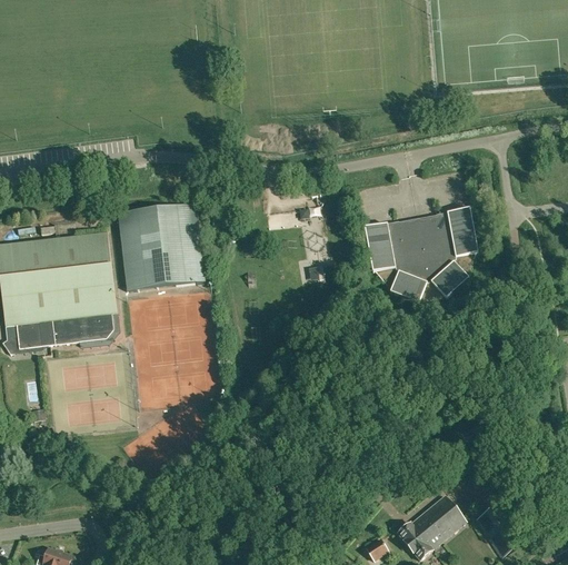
[(117,211),(127,289),(205,280),(196,202),(117,211)]
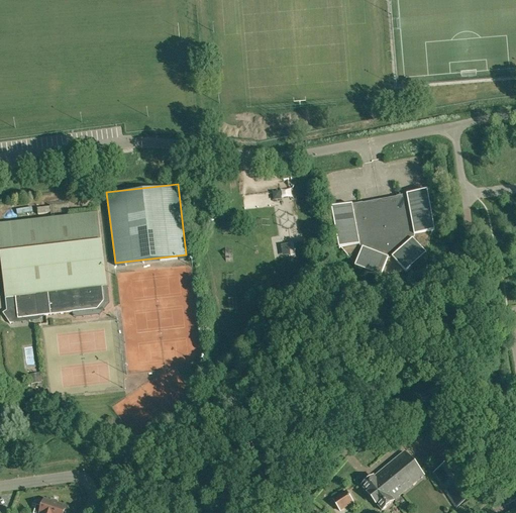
[(280,187),(271,188),(272,197),(281,196),(280,187)]
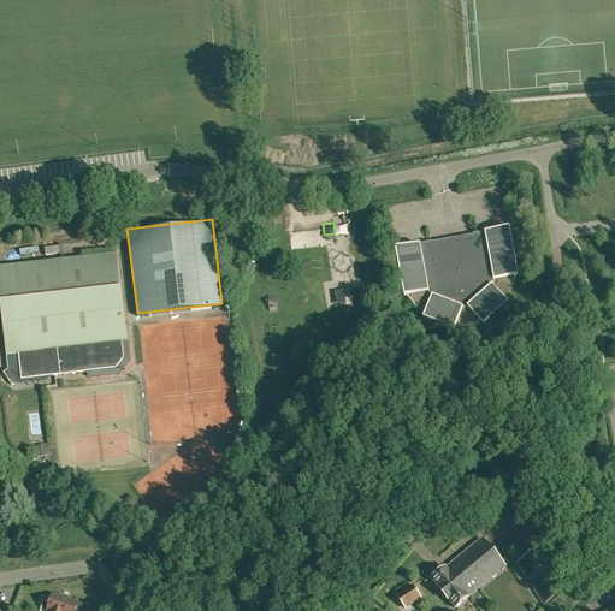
[(430,238),(394,244),(403,292),(406,292),(423,313),(421,315),(453,326),(454,324),(480,319),(483,321),(507,300),(504,297),(514,272),(516,272),(508,224),(472,230),(472,231),(430,238)]
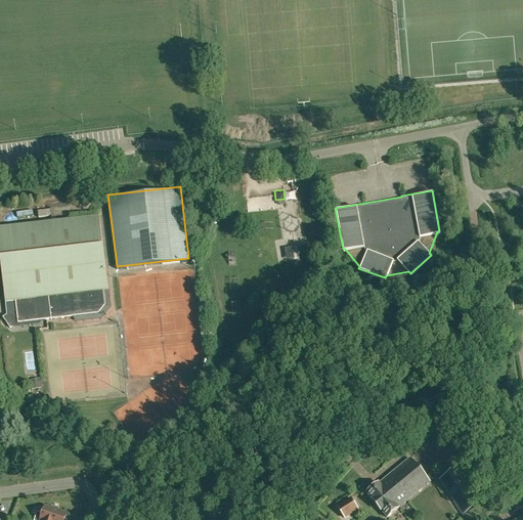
[(103,302),(102,288),(106,287),(98,213),(0,224),(0,261),(3,288),(44,283),(48,316),(86,311),(97,310),(103,302)]
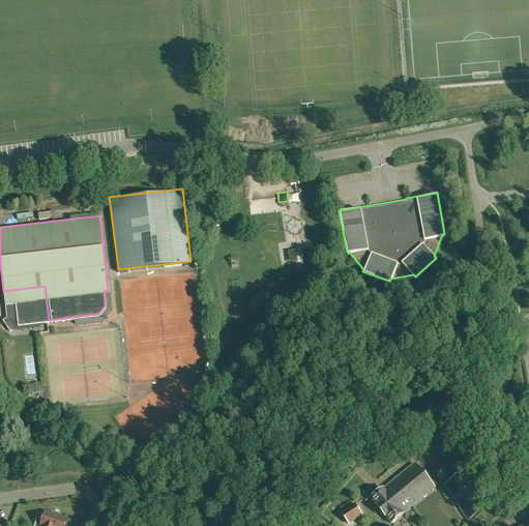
[(17,323),(49,320),(45,286),(3,291),(4,302),(15,301),(16,312),(9,312),(2,317),(9,328),(17,323)]
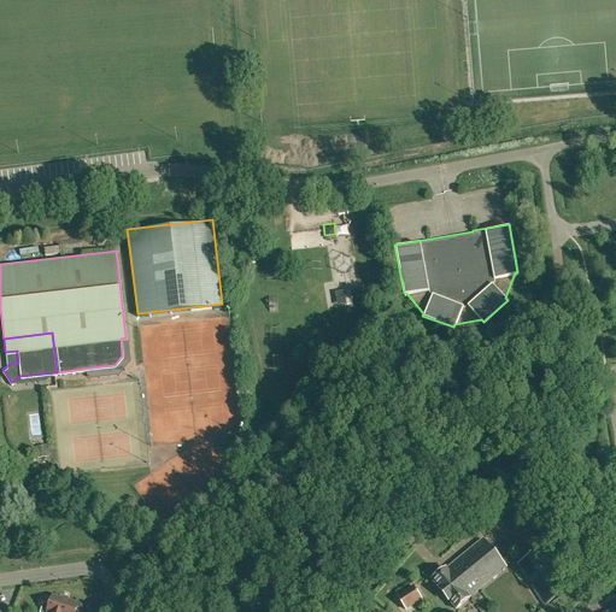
[(46,441),(34,442),(35,453),(48,452),(46,441)]
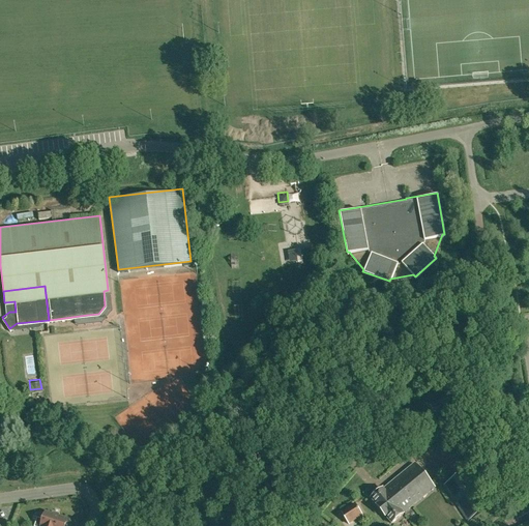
[(375,502),(384,514),(385,514),(390,520),(403,509),(402,509),(433,484),(413,460),(382,486),(382,485),(370,495),(376,502),(375,502)]
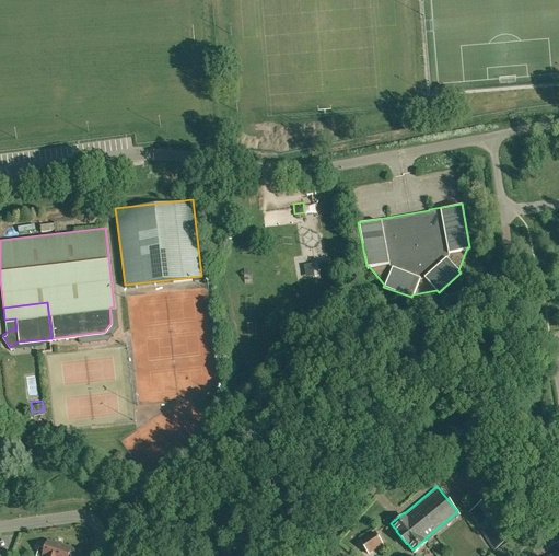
[(468,509),(493,547),(517,531),(492,493),(468,509)]
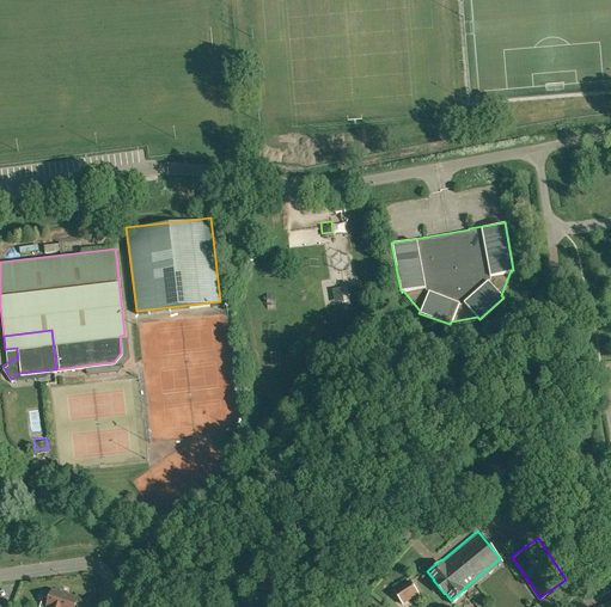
[(402,600),(417,590),(409,577),(393,588),(402,600)]
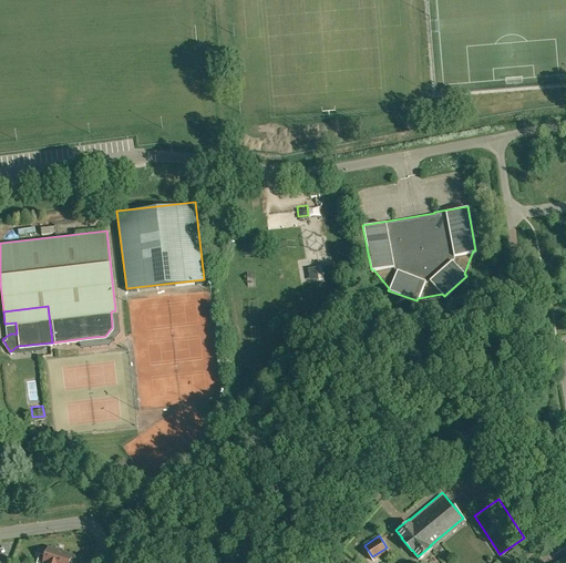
[(42,561),(37,560),(43,562),(42,562),(67,562),(71,552),(61,549),(62,546),(55,544),(54,546),(48,544),(42,561)]
